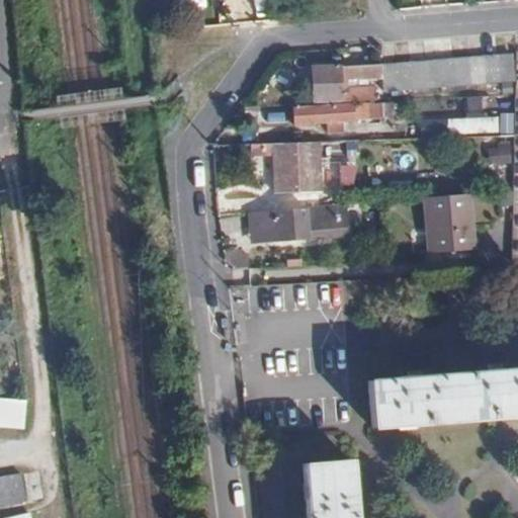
[(382,64),(379,64),(380,78),(380,91),(511,81),(511,55),(382,64)]
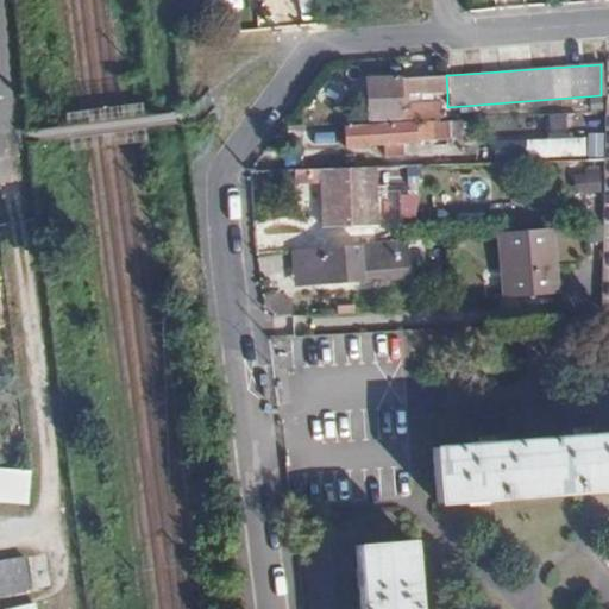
[(435,118),(440,118),(439,107),(397,108),(396,88),(421,87),(421,92),(447,92),(446,75),(366,80),(368,118),(397,117),(397,119),(402,119),(435,118)]
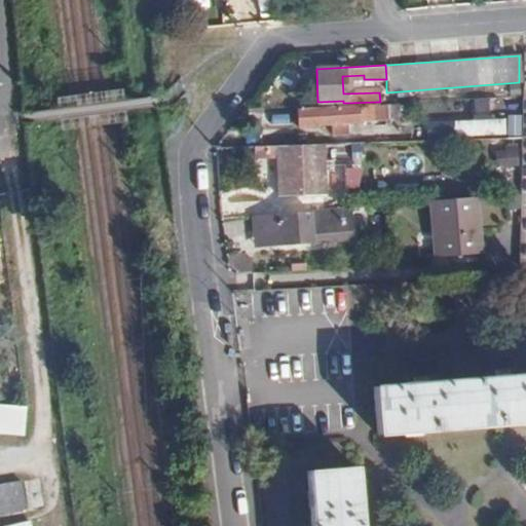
[(504,134),(504,97),(454,98),(454,135),(504,134)]
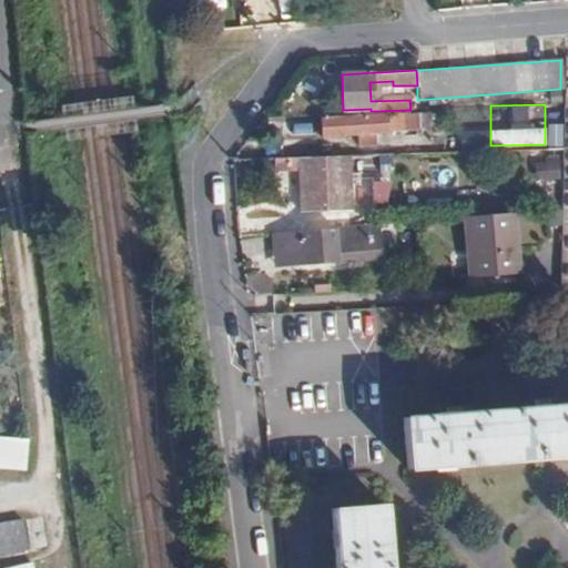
[(406,110),(375,111),(375,114),(320,117),(321,135),(357,134),(357,148),(375,148),(375,133),(387,133),(388,131),(419,130),(419,129),(430,129),(430,113),(405,114),(406,110)]
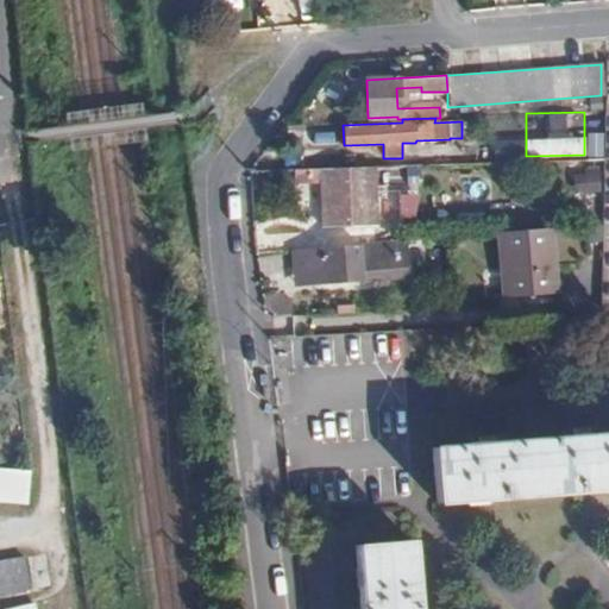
[(591,223),(601,223),(602,158),(594,158),(591,223)]
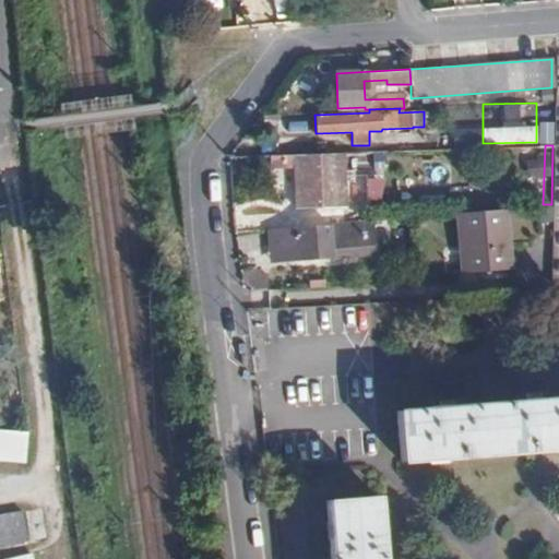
[(339,151),(293,152),(293,205),(340,206),(339,151)]
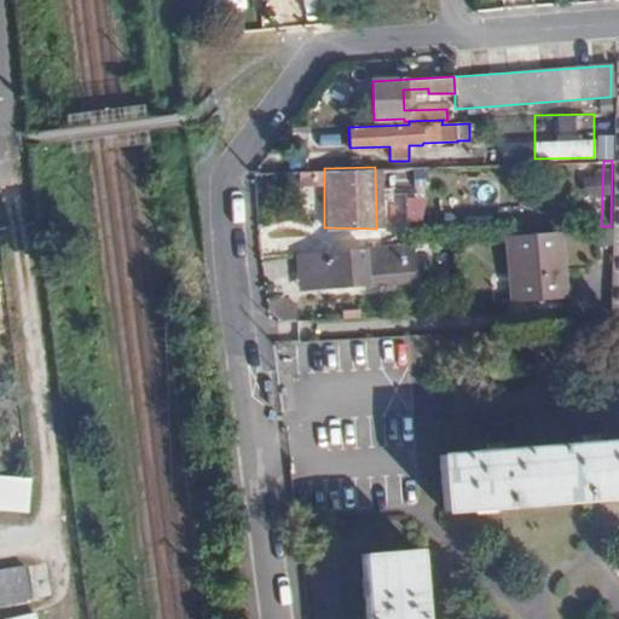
[(567,298),(562,230),(510,235),(515,302),(567,298)]
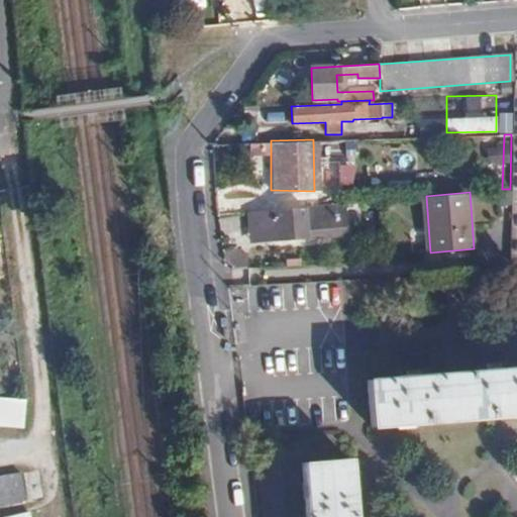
[(339,233),(338,203),(243,211),(244,226),(272,224),(272,237),(339,233)]
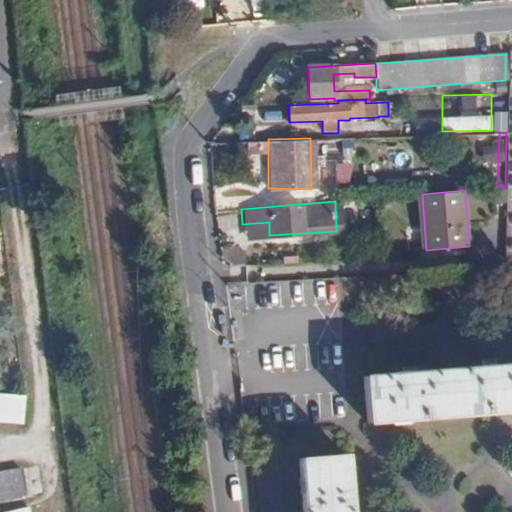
[(242,224),(242,237),(269,235),(269,222),(242,224)]
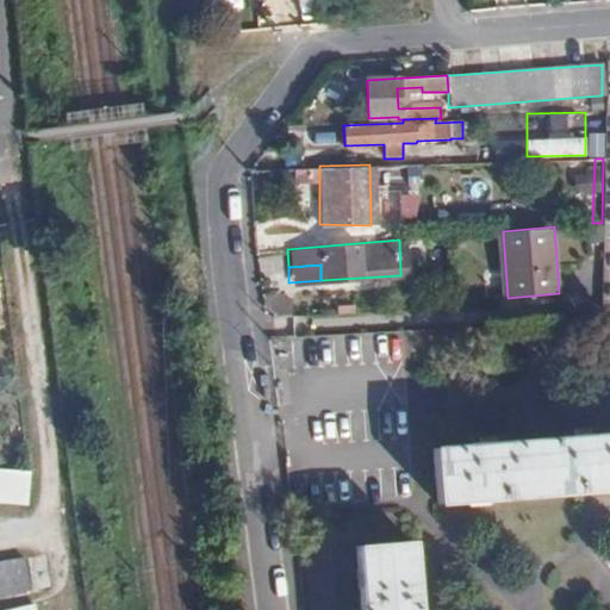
[(609,489),(609,434),(433,449),(436,504),(609,489)]
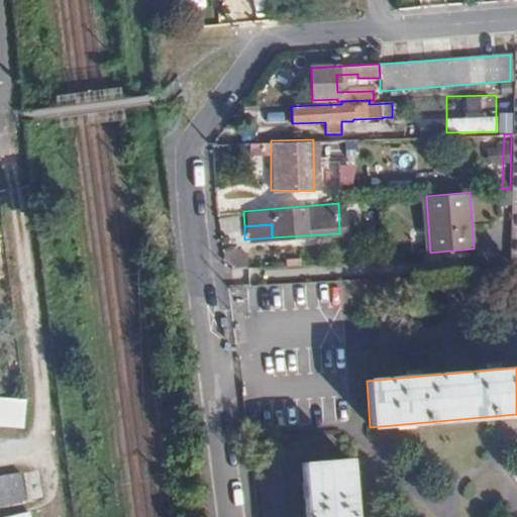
[(0,425),(21,427),(23,400),(0,398),(0,425)]
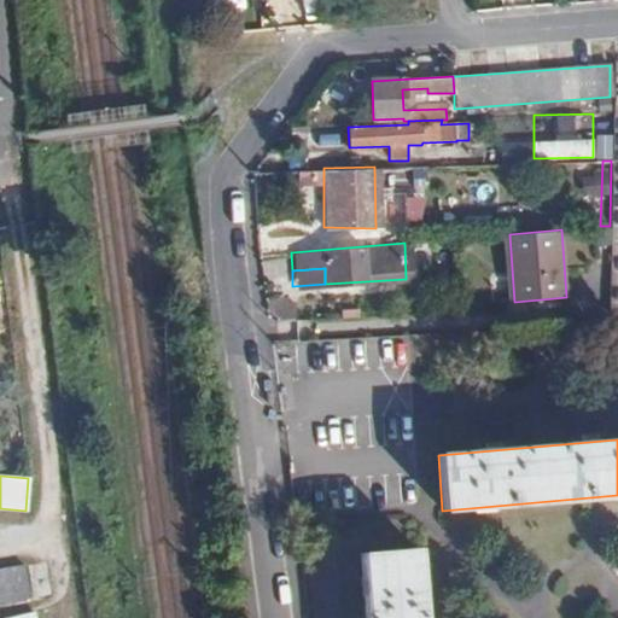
[(420,617),(414,549),(360,553),(365,617),(420,617)]
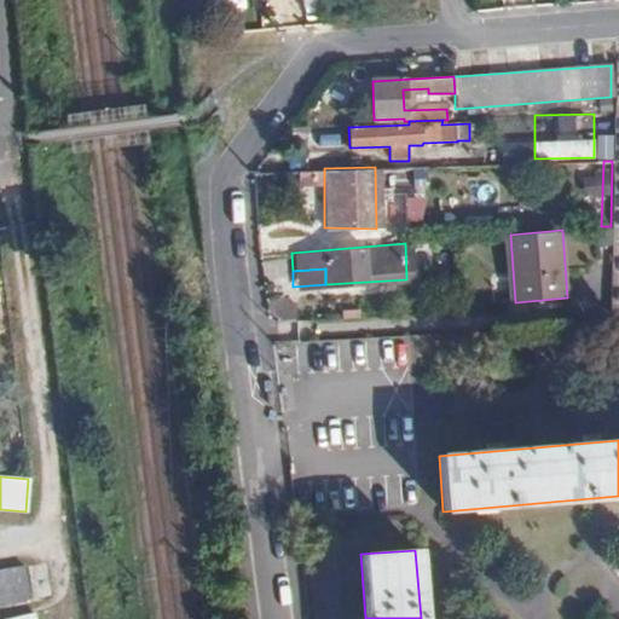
[(24,563),(0,568),(0,599),(29,593),(24,563)]
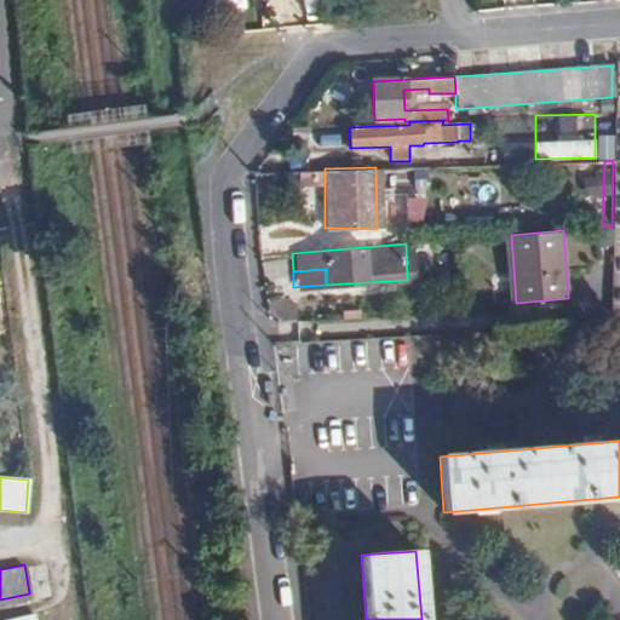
[(1,619),(35,619),(35,609),(0,614),(1,619)]
